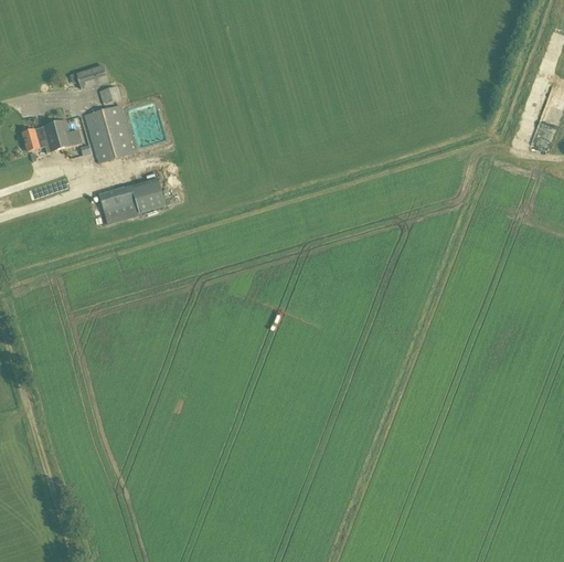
[(80,88),(107,81),(103,63),(75,72),(80,88)]
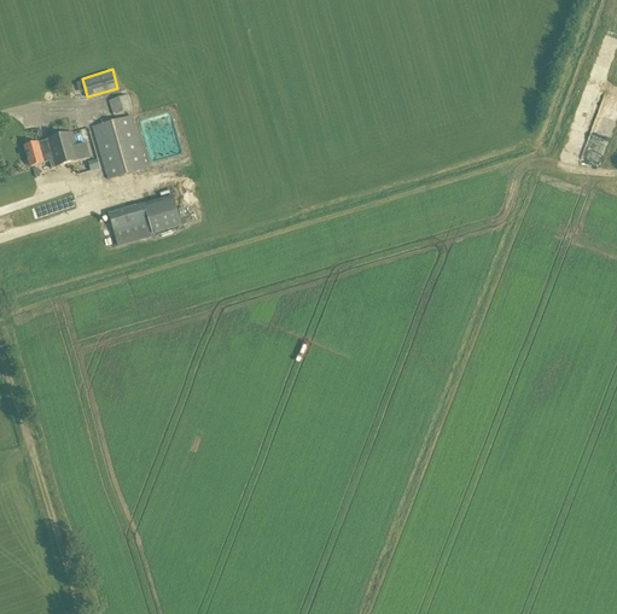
[(112,113),(132,106),(127,92),(108,98),(112,113)]
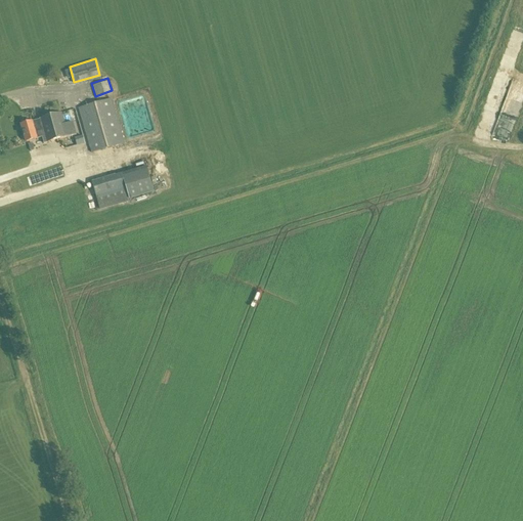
[(497,132),(511,137),(522,103),(522,96),(512,93),(497,132)]
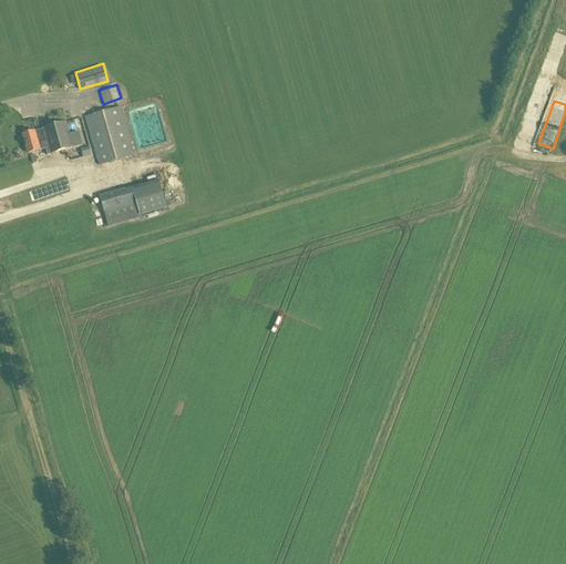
[(131,110),(140,142),(164,135),(156,103),(131,110)]
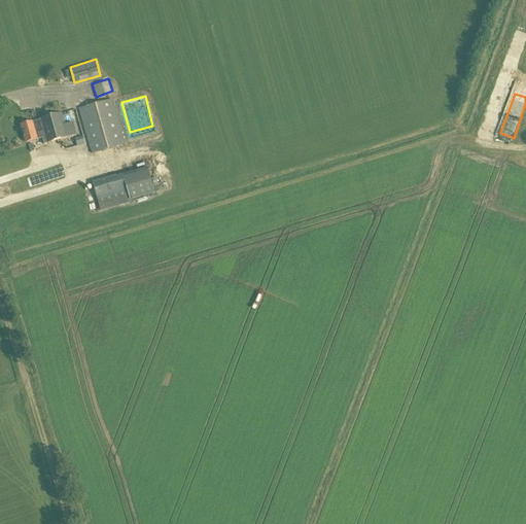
[(92,151),(124,142),(110,97),(78,106),(92,151)]
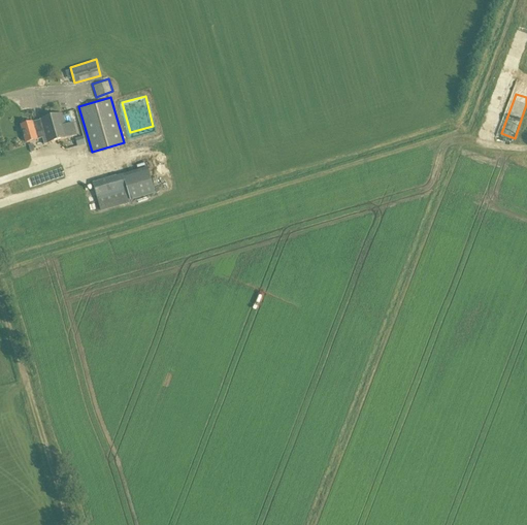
[(61,111),(45,116),(38,118),(39,119),(31,121),(31,120),(21,123),(26,140),(43,135),(45,141),(67,135),(76,133),(73,121),(64,123),(61,111)]
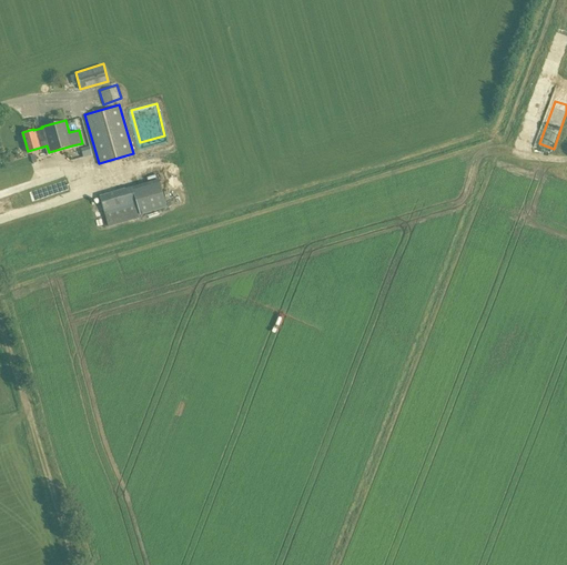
[(58,180),(67,175),(60,164),(52,169),(58,180)]
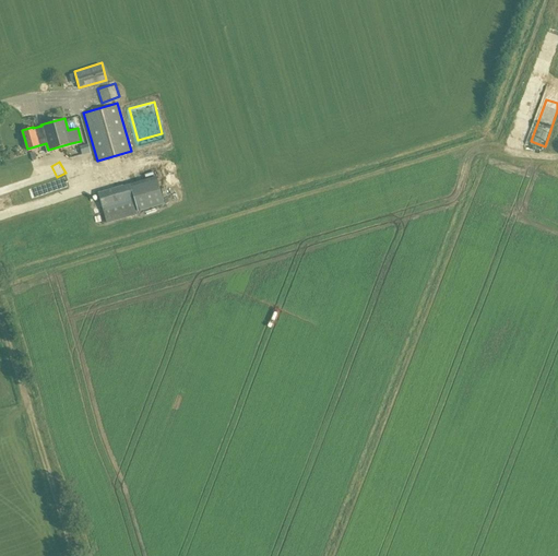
[(138,212),(138,210),(164,202),(155,174),(97,191),(106,221),(138,212)]
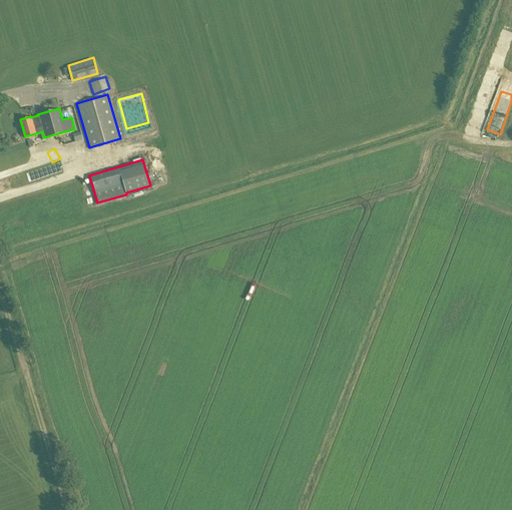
[(6,189),(0,190),(0,202),(8,200),(6,189)]
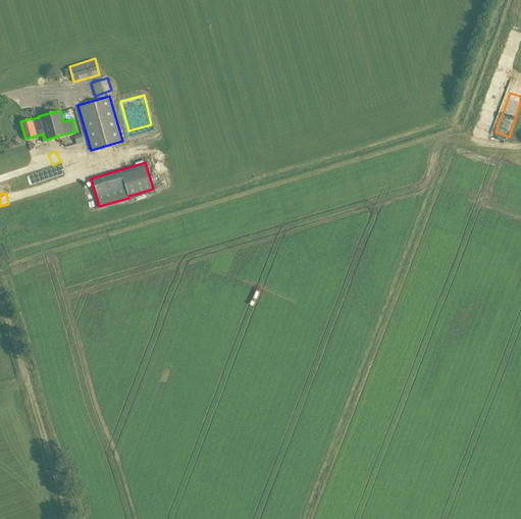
All buildings are outlined.
